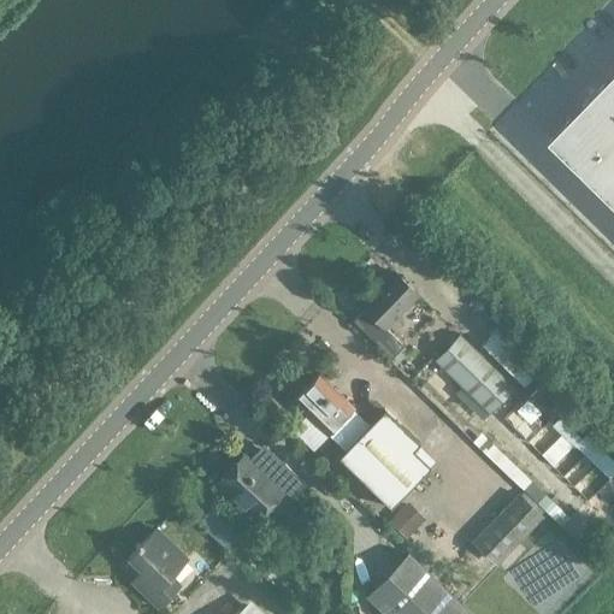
[(613,78),(585,108),(613,136),(613,78)]
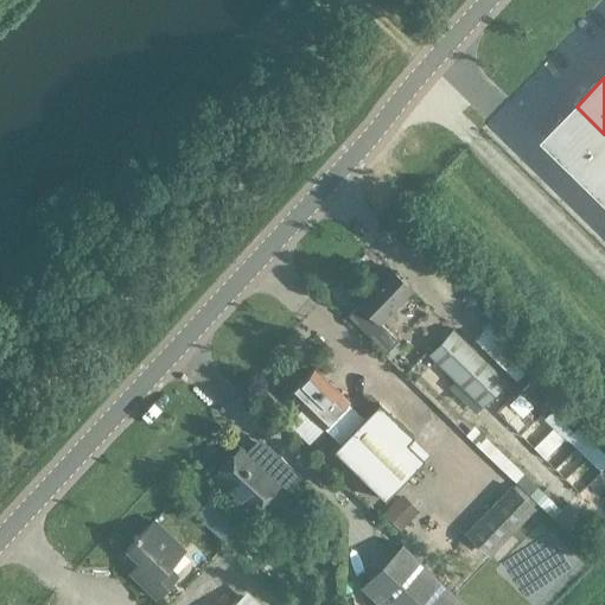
[(604,134),(577,107),(542,141),(604,202),(604,134)]
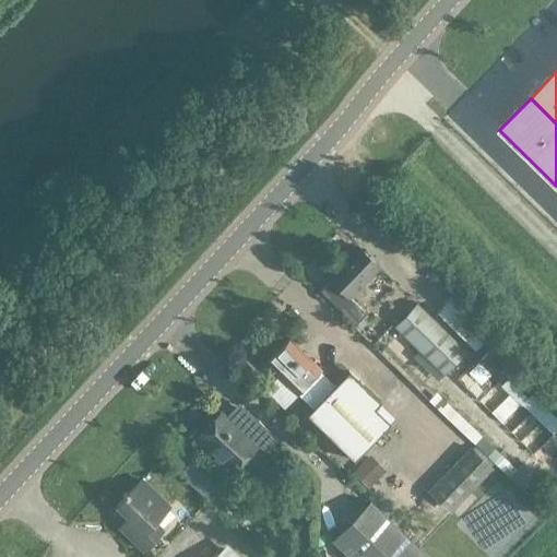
[(358,249),(329,280),(351,300),(380,270),(358,249)]
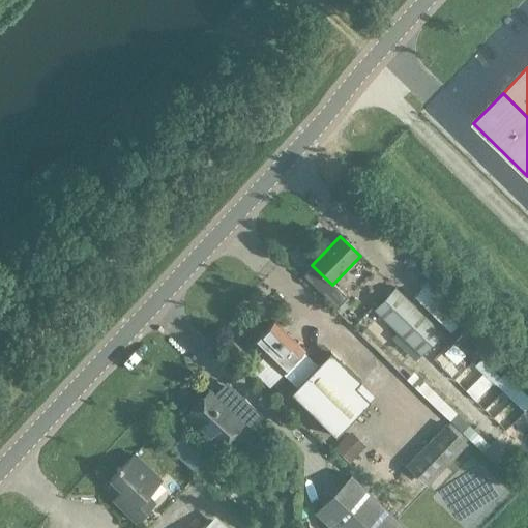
[(312,265),(301,275),(336,310),(348,299),(332,285),(312,265)]
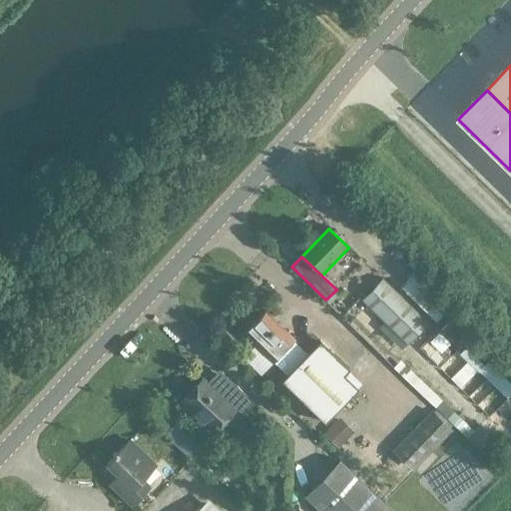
[(415,258),(408,265),(426,284),(433,277),(415,258)]
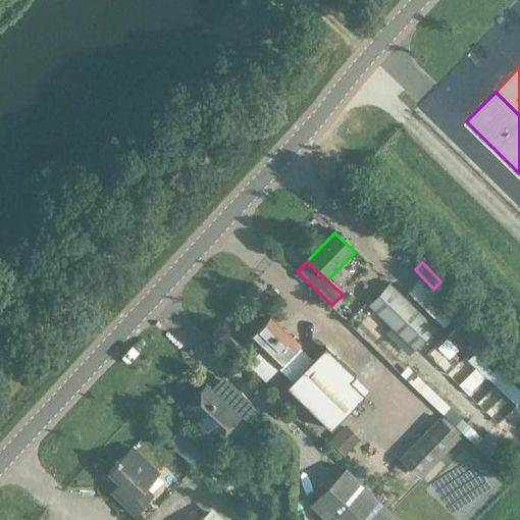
[(445,330),(459,315),(423,281),(409,295),(445,330)]
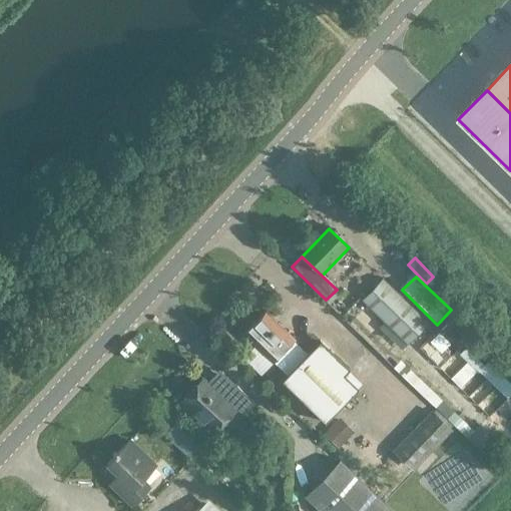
[(429,326),(383,281),(363,302),(409,347),(429,326)]
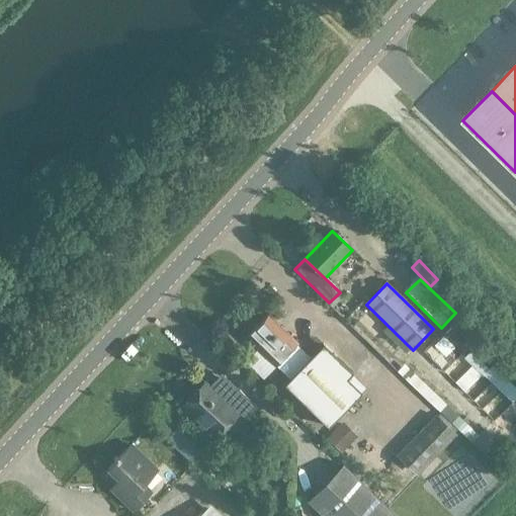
[(455,313),(441,328),(437,332),(463,356),(482,338),(455,313)]
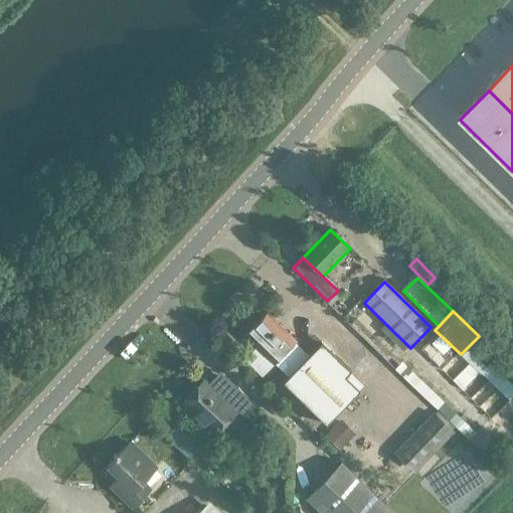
[(279,328),(268,317),(269,316),(268,315),(258,326),(257,325),(244,338),(253,346),(254,346),(264,355),(263,355),(275,366),(276,365),(289,378),(284,383),(327,426),(360,392),(346,378),(351,372),(322,344),(309,357),(296,344),(297,343),(296,342),(288,335),(289,334),(288,334),(286,335),(280,329),(282,328),(281,327),(279,328)]
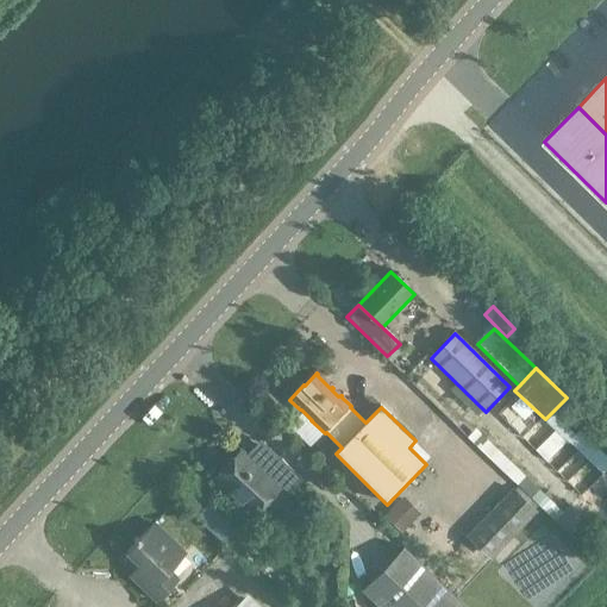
[(513,396),(502,406),(524,430),(534,420),(513,396)]
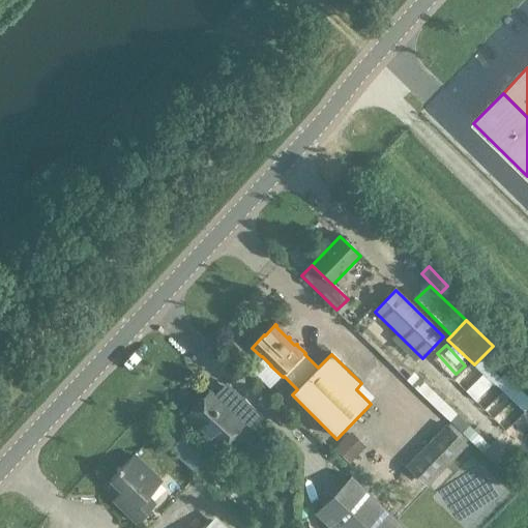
[(489,360),(501,374),(511,363),(498,351),(489,360)]
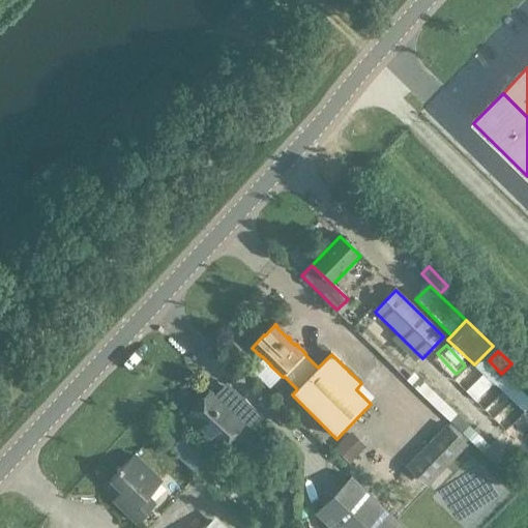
[(474,369),(495,387),(502,381),(481,361),(474,369)]
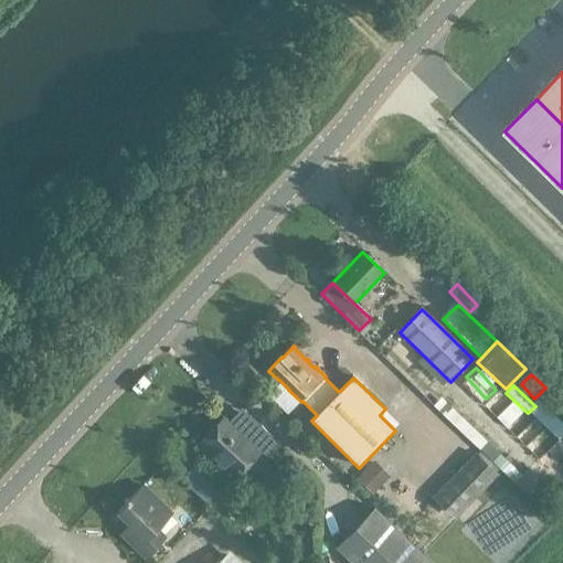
[(480,447),(488,438),(447,406),(441,415),(480,447)]
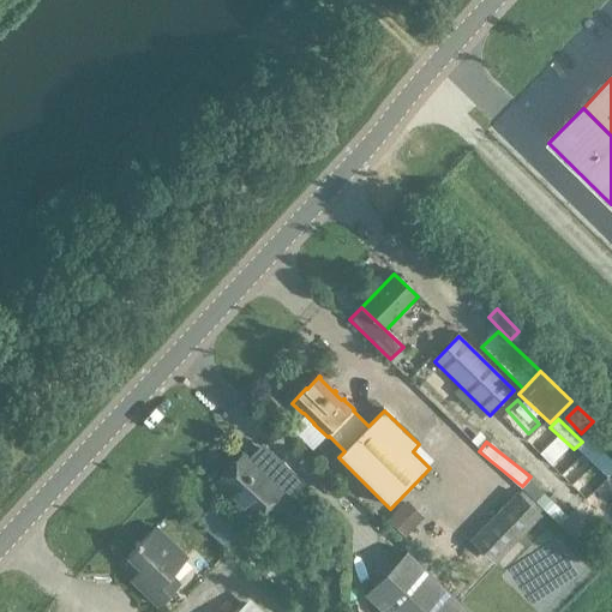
[(244,456),(217,485),(257,521),(282,495),(291,502),(306,485),(286,466),(270,481),(244,456)]
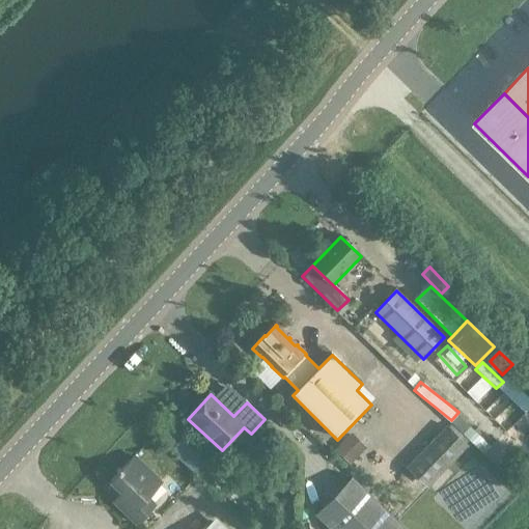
[(462,434),(481,451),(489,443),(469,425),(462,434)]
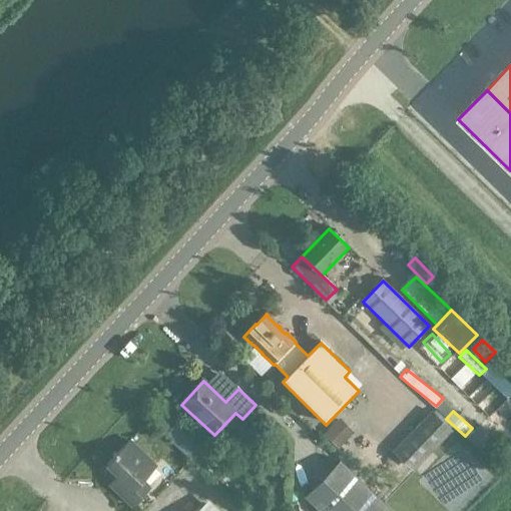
[(341,418),(325,435),(338,448),(355,431),(341,418)]
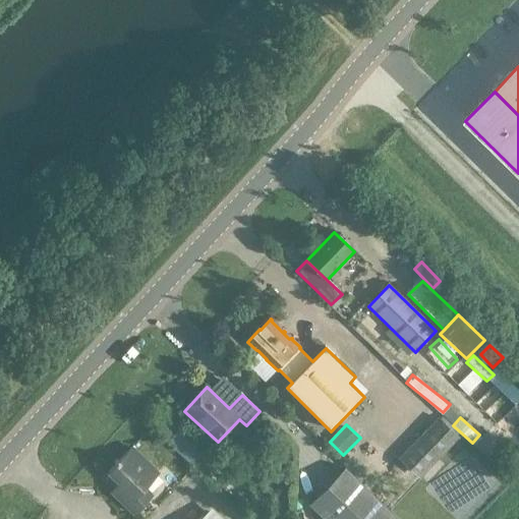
[(441,451),(428,439),(404,464),(416,475),(441,451)]
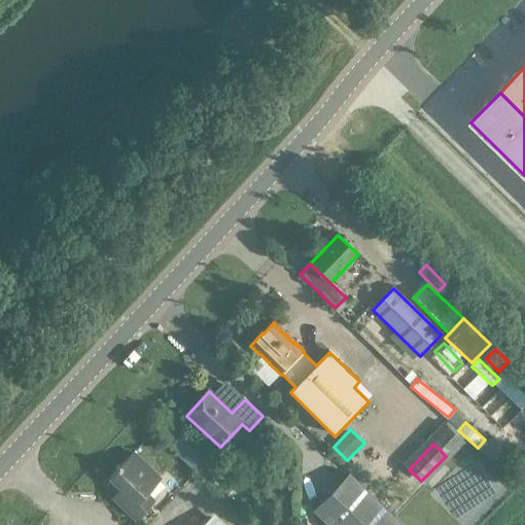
[(118,471),(111,479),(128,495),(119,503),(137,521),(146,512),(138,503),(161,480),(135,455),(121,468),(119,466),(116,469),(118,471)]
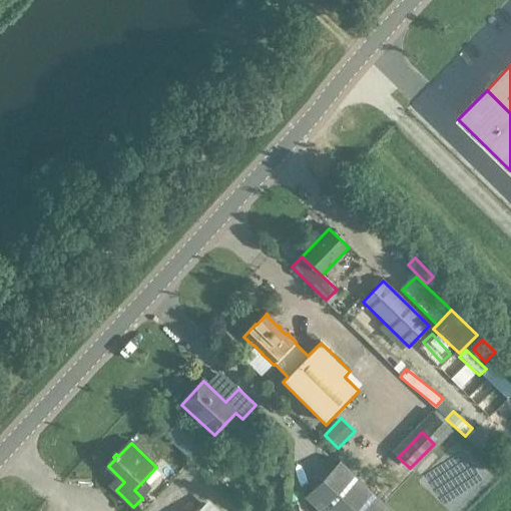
[(391,510),(341,462),(306,498),(320,510),(391,510)]
